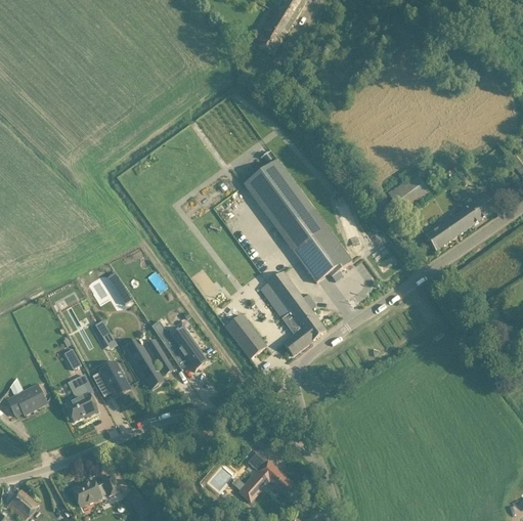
[(281,0),(278,5),(275,11),(293,23),(305,0),(281,0)]
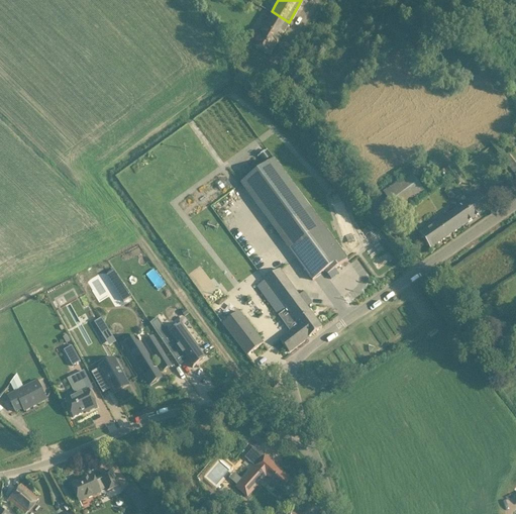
[(268,18),(251,43),(269,55),(289,22),(272,11),(268,18)]
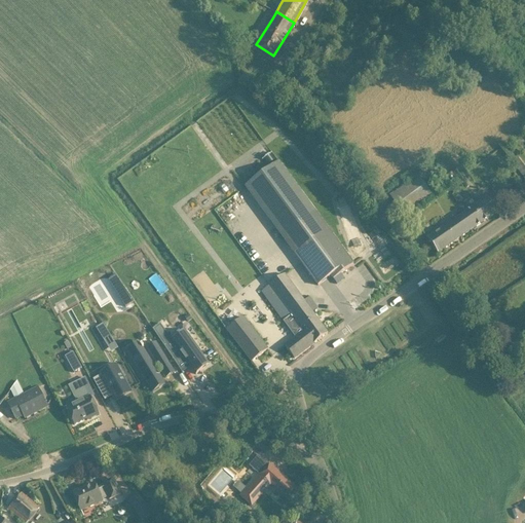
[(465,155),(464,162),(473,164),(474,157),(465,155)]
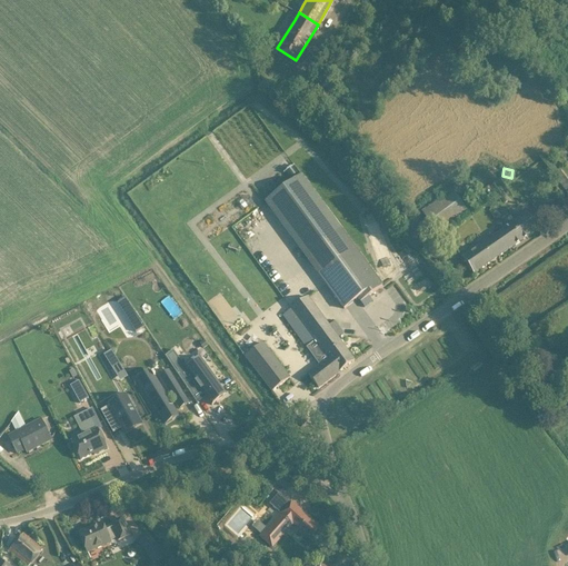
[(552,174),(567,192),(567,191),(567,179),(559,169),(552,174)]
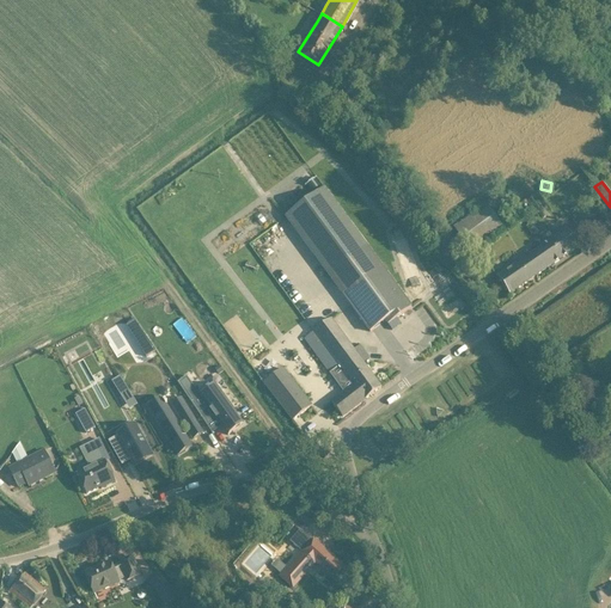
[(323,185),(283,214),(327,271),(349,302),(368,329),(384,318),(386,321),(399,312),(410,305),(411,304),(366,243),(362,239),(323,185)]
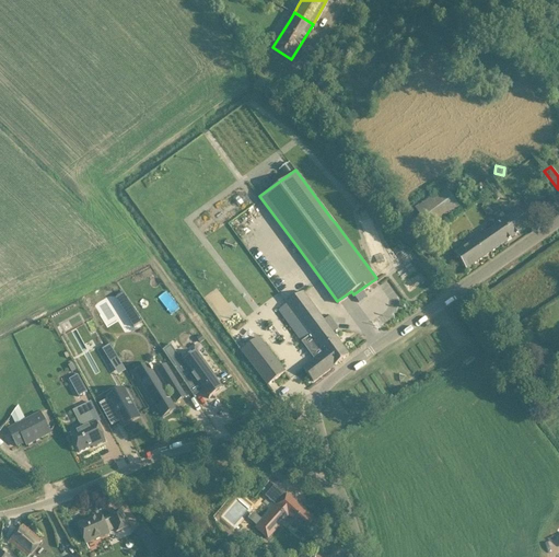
[(431,183),(437,189),(415,206),(430,227),(457,206),(438,177),(431,183)]
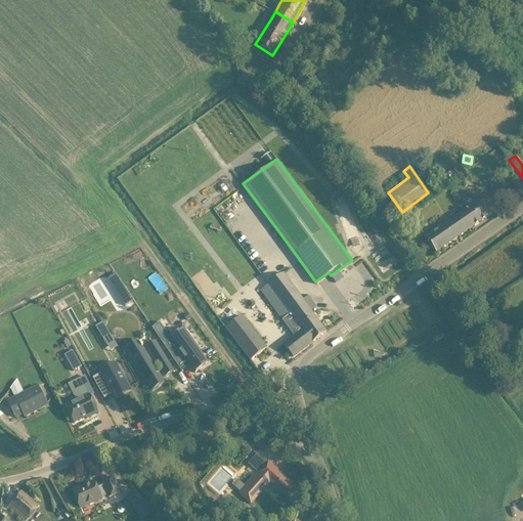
[(463,209),(473,224),(494,209),(484,193),(463,209)]
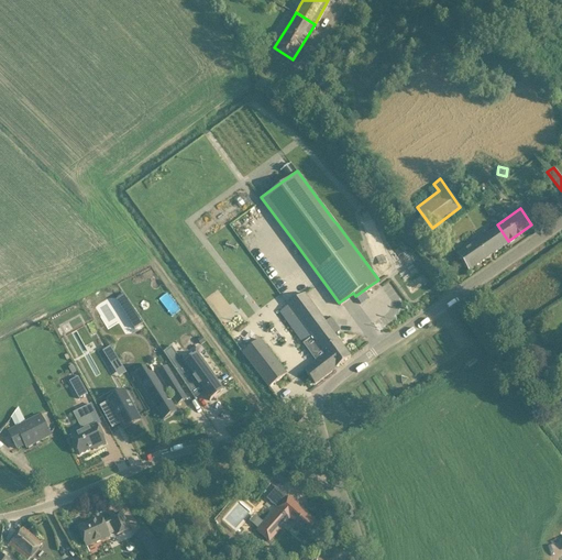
[(467,270),(508,241),(497,224),(456,253),(467,270)]
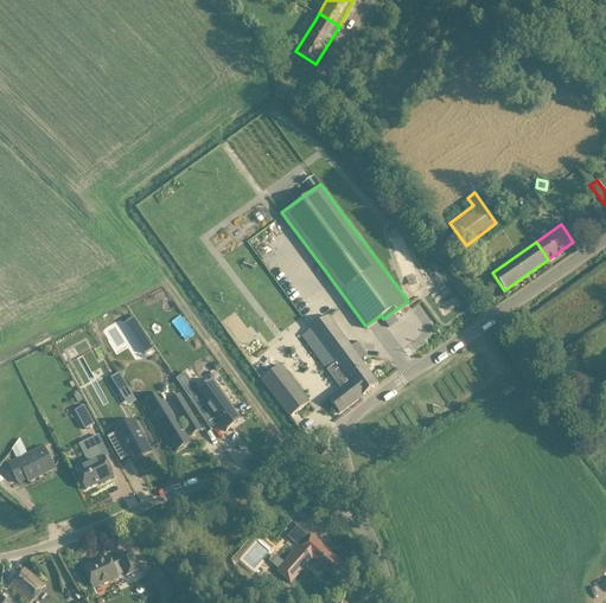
[(300,334),(325,367),(335,360),(345,374),(362,361),(326,314),(300,334)]
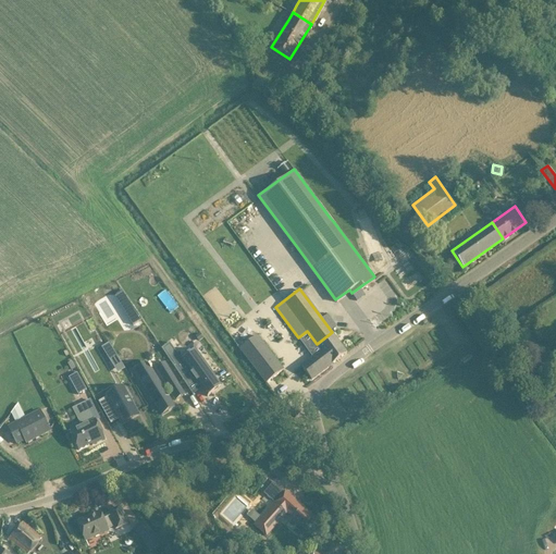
[(127,298),(120,303),(132,322),(140,317),(127,298)]
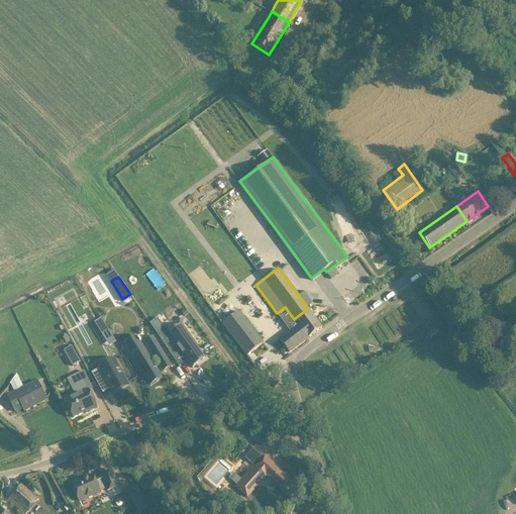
[(231,301),(217,312),(223,320),(221,321),(245,353),(262,341),(237,309),(231,301)]
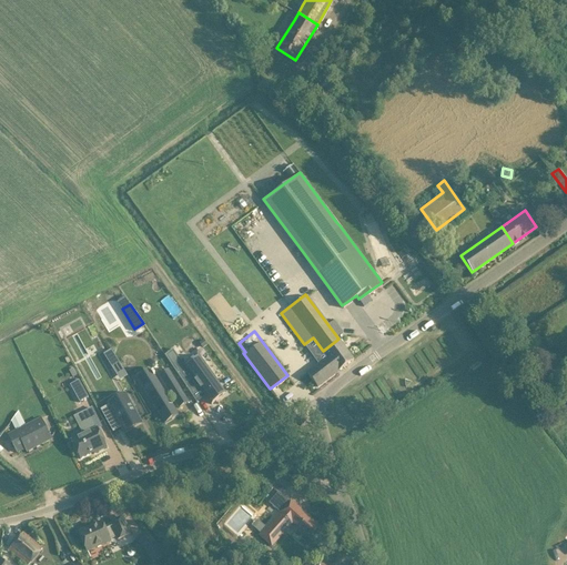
[(323,351),(326,356),(336,370),(353,357),(346,349),(338,339),(323,351)]
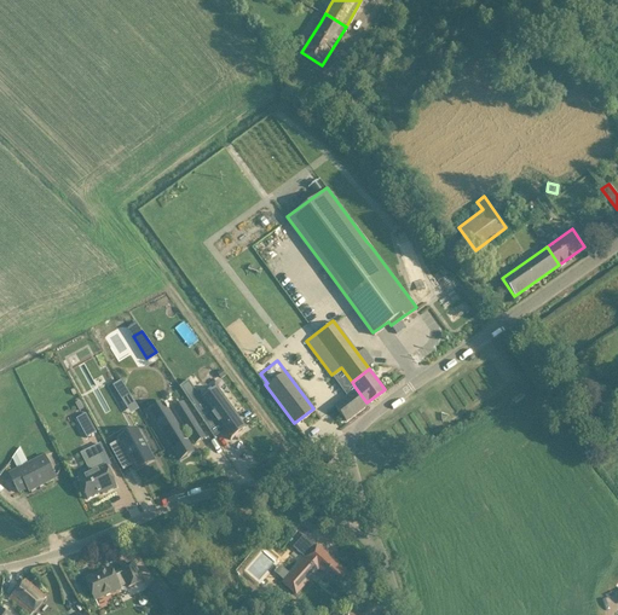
[(188,377),(178,384),(213,435),(209,428),(218,422),(230,437),(246,427),(237,415),(215,386),(204,394),(201,396),(188,377)]
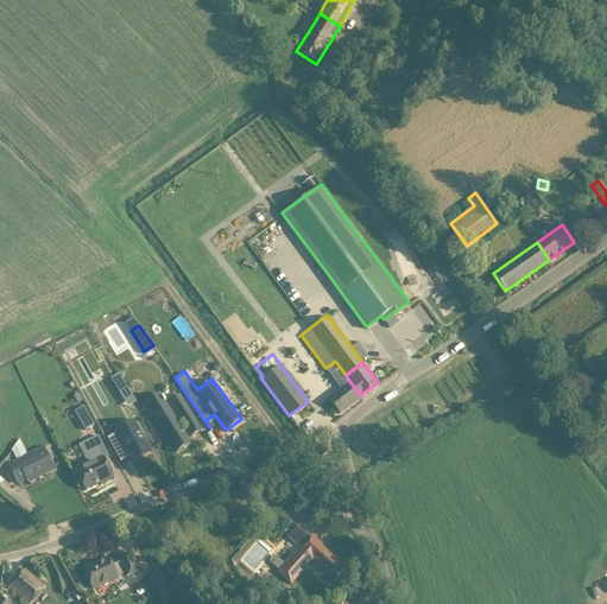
[(118,372),(109,376),(119,390),(127,386),(118,372)]
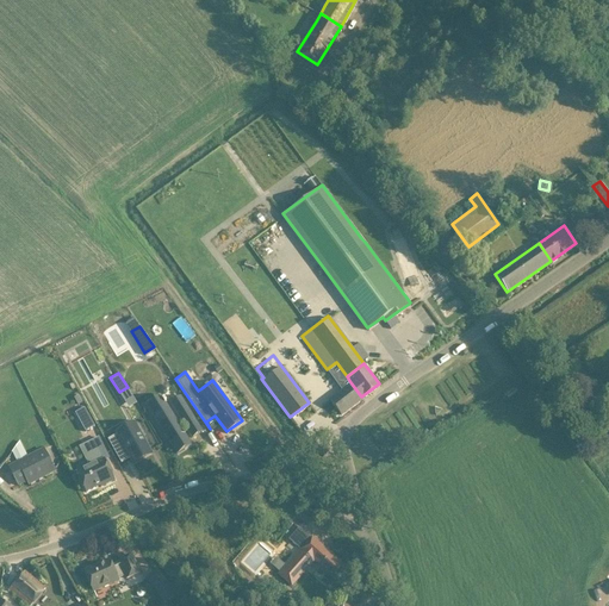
[(329,398),(340,413),(361,397),(350,382),(329,398)]
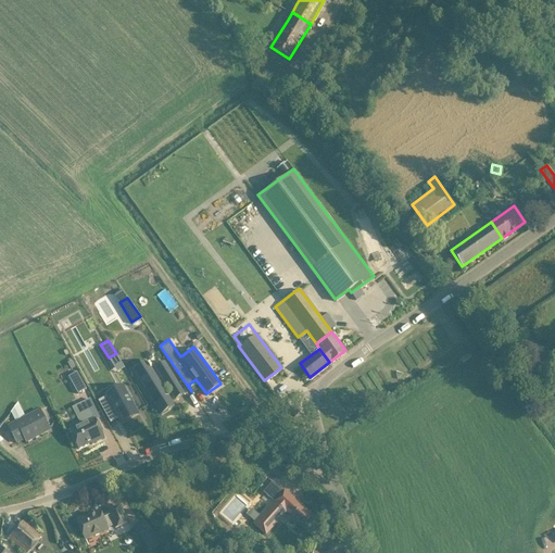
[(164,359),(154,365),(164,381),(168,380),(172,392),(174,397),(184,391),(164,359)]
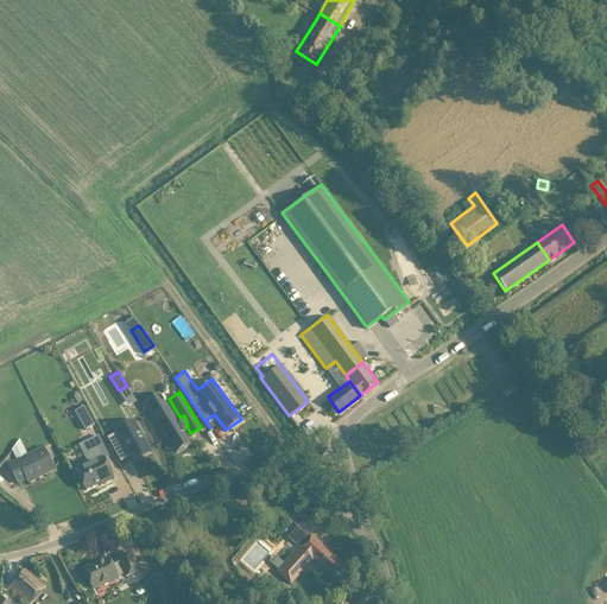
[(146,400),(145,401),(176,450),(190,440),(183,430),(179,431),(176,418),(166,401),(152,411),(146,400)]
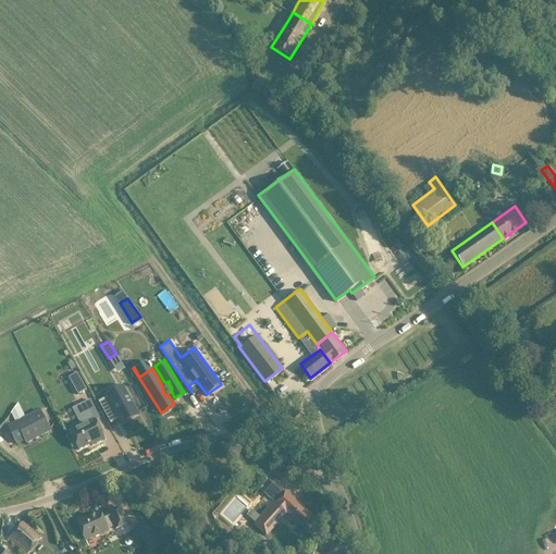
[(76,371),(68,376),(76,393),(85,388),(76,371)]
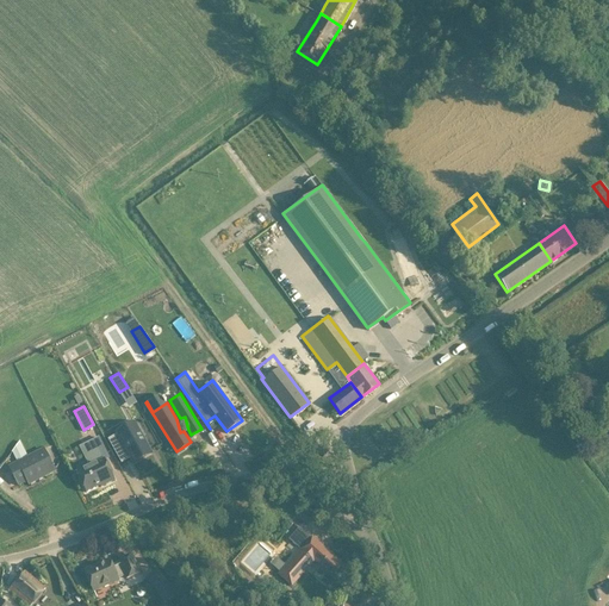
[(124,428),(106,437),(120,461),(130,456),(132,461),(150,451),(137,426),(126,432),(124,428)]
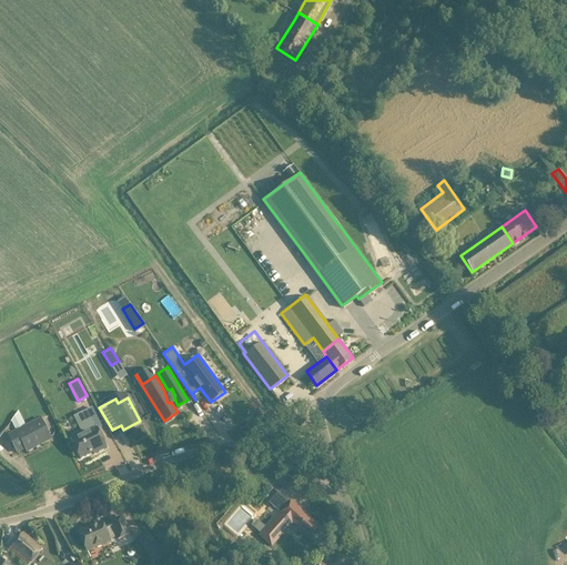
[(89,429),(70,439),(79,456),(91,451),(92,452),(105,445),(94,423),(99,421),(91,405),(80,411),(89,429)]
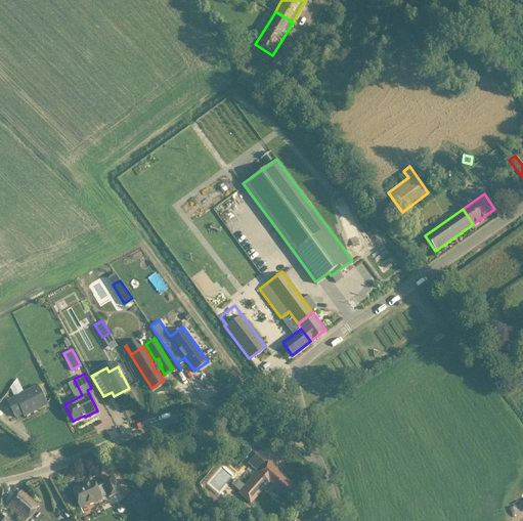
[(13,395),(7,399),(15,415),(23,411),(24,415),(47,402),(37,383),(24,390),(17,379),(12,382),(13,384),(8,387),(13,395)]
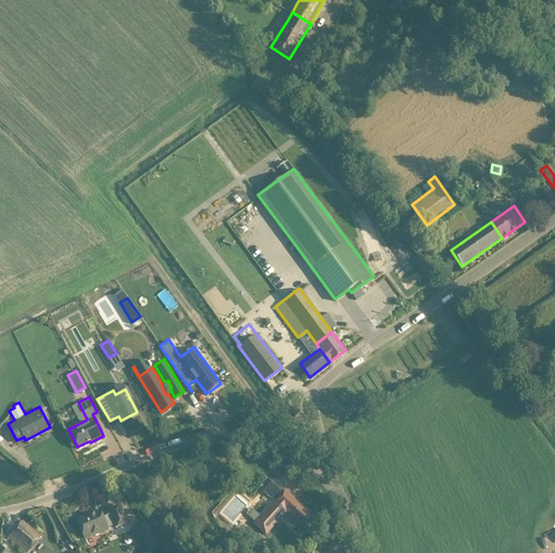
[(272,479),(263,489),(274,499),(253,522),(265,532),(286,510),(305,527),(314,516),(284,488),(282,489),(272,479)]
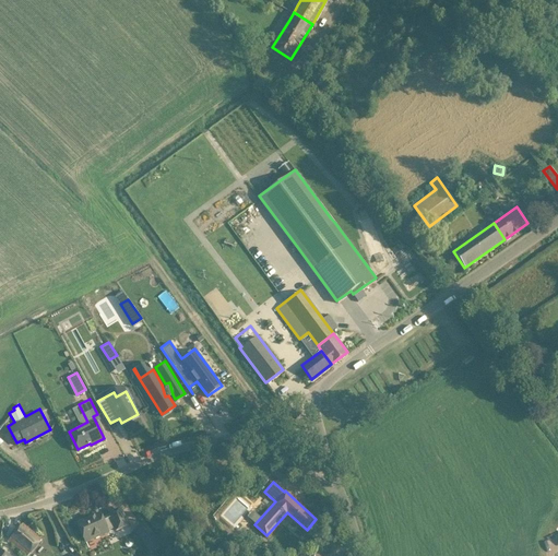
[(127,523),(125,517),(120,507),(108,512),(109,515),(102,517),(99,512),(85,519),(83,518),(79,520),(79,521),(76,522),(84,539),(107,529),(106,525),(113,522),(115,529),(127,523)]
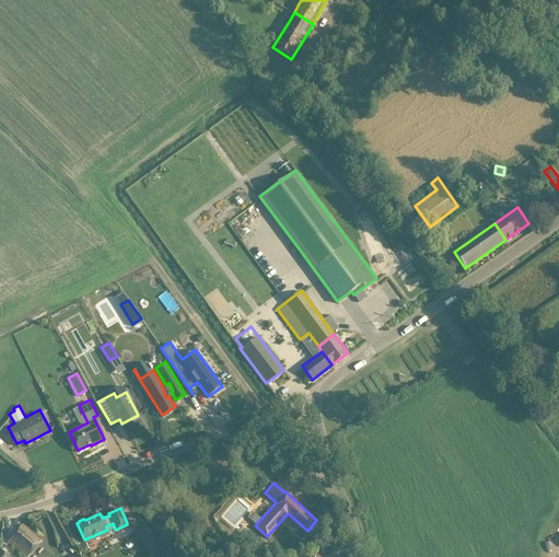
[(26,555),(41,538),(22,523),(7,538),(26,555)]
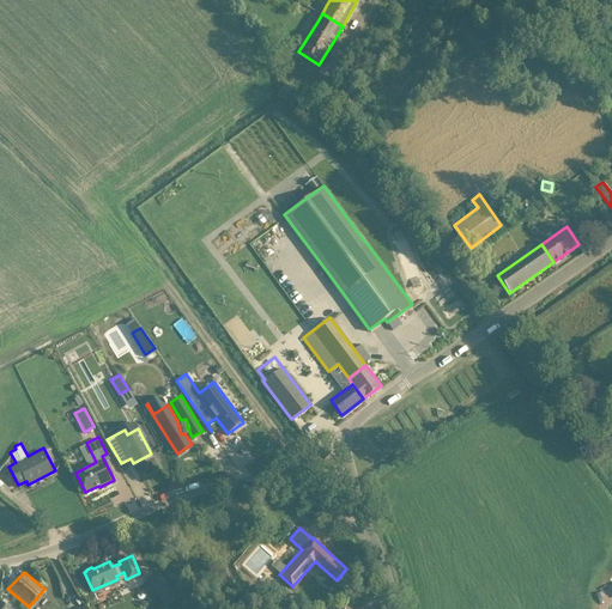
[(149,580),(165,603),(177,596),(161,572),(149,580)]
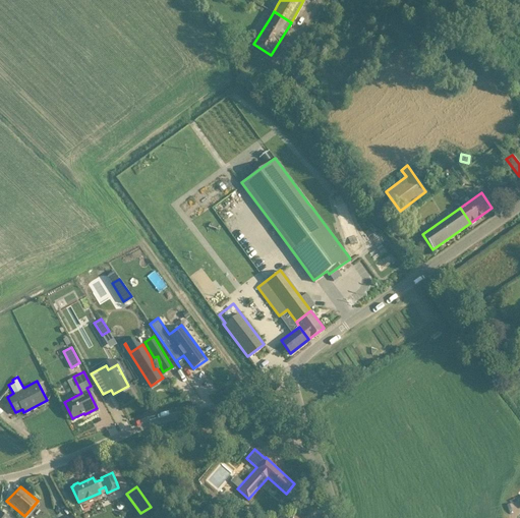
[(193,517),(197,517),(205,515),(199,505),(189,510),(193,517)]
